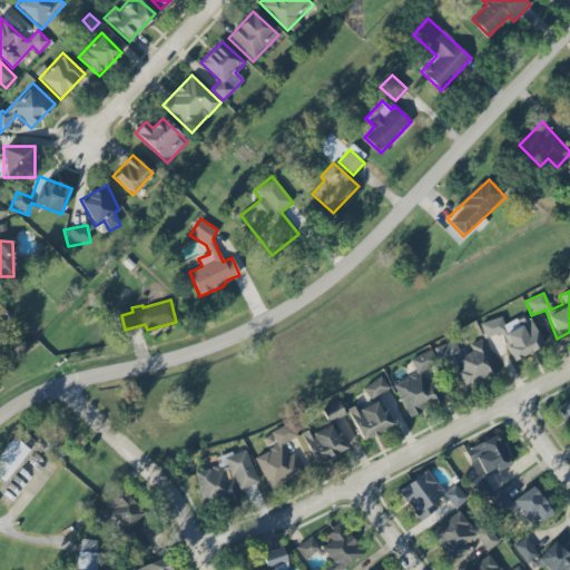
[(500,316),(480,324),(485,338),(501,332),(512,361),(542,349),(530,316),(504,326),(500,316)]
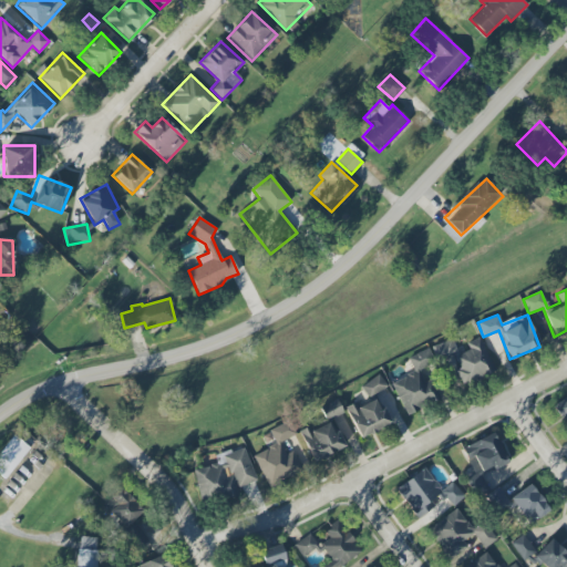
[(495,370),(478,337),(466,343),(468,349),(454,357),(460,368),(455,370),(463,387),(495,370)]
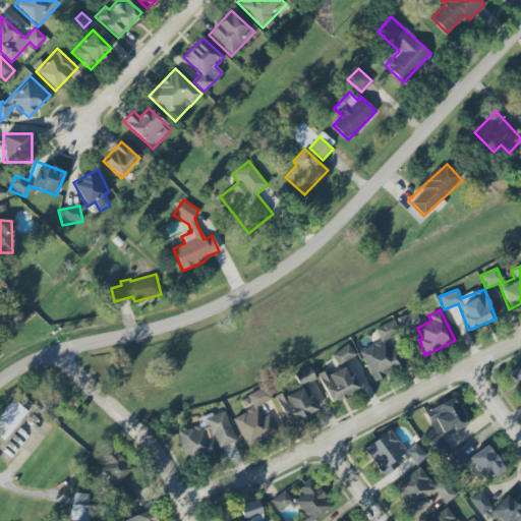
[(396,319),(402,332),(420,325),(414,310),(396,319)]
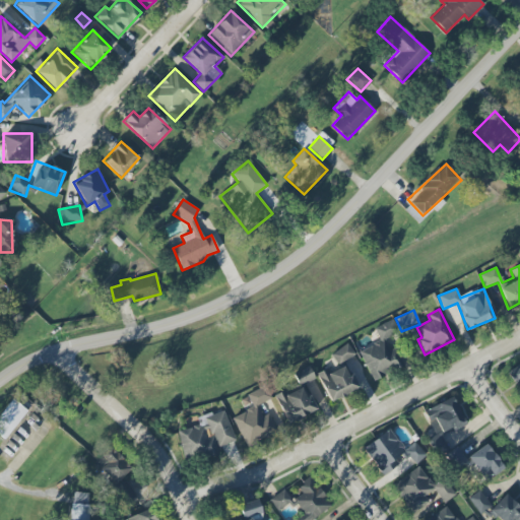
[(359,350),(373,381),(400,368),(387,337),(398,332),(392,319),(374,328),(380,340),(359,350)]
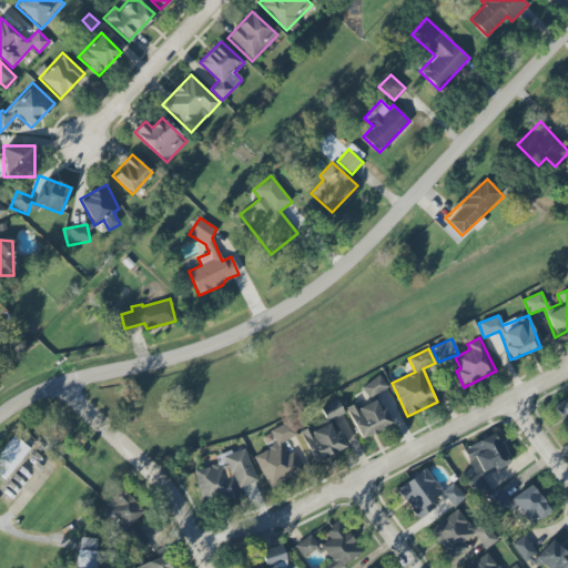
[(361,385),(367,398),(387,388),(381,376),(361,385)]
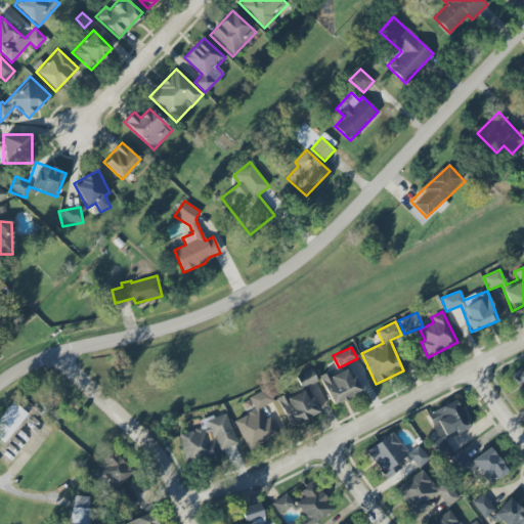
[(361,391),(354,378),(351,379),(344,365),(319,380),(334,405),(361,391)]
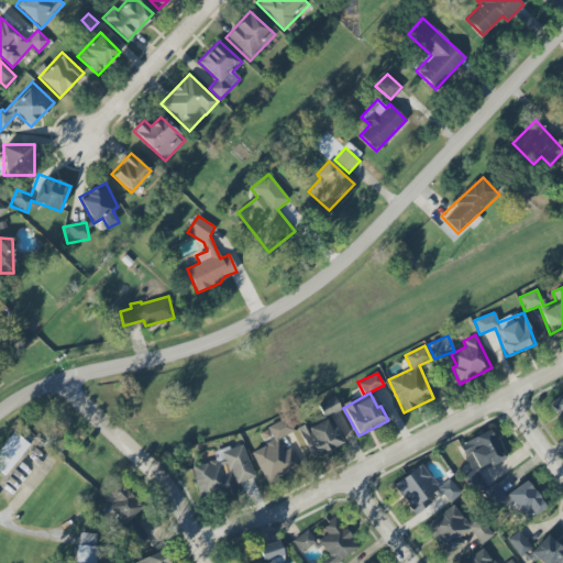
[(562,393),(549,403),(562,422),(562,393)]
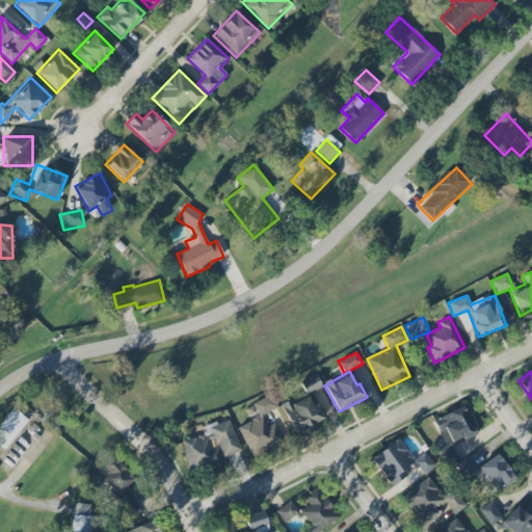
[(324,419),(309,386),(303,388),(307,395),(281,406),(294,433),(324,419)]
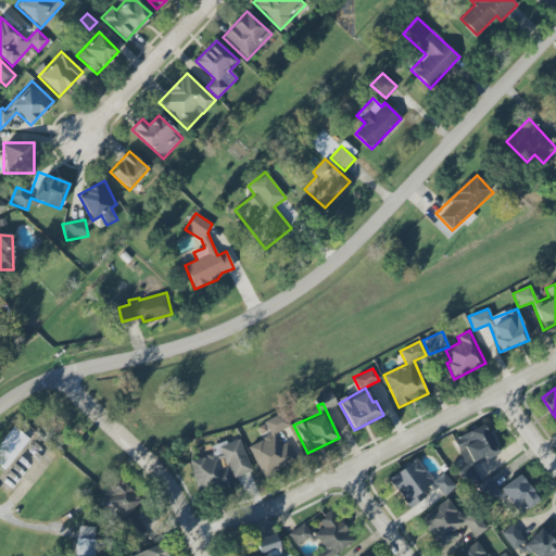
[(262,476),(295,460),(287,442),(279,445),(274,434),(290,427),(283,412),(264,421),(269,434),(248,445),(262,476)]
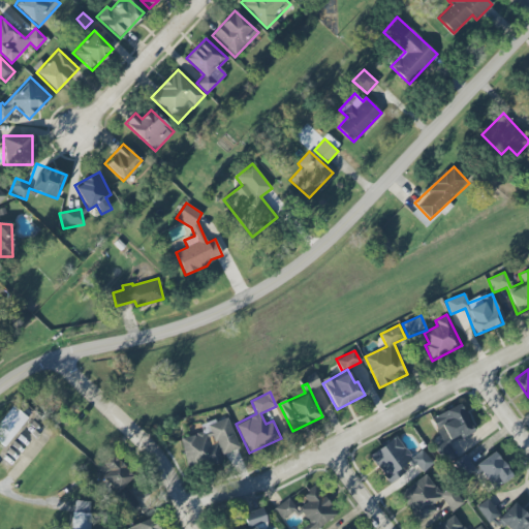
[(473,431),(461,404),(431,417),(442,443),(437,446),(444,463),(455,458),(447,442),(473,431)]
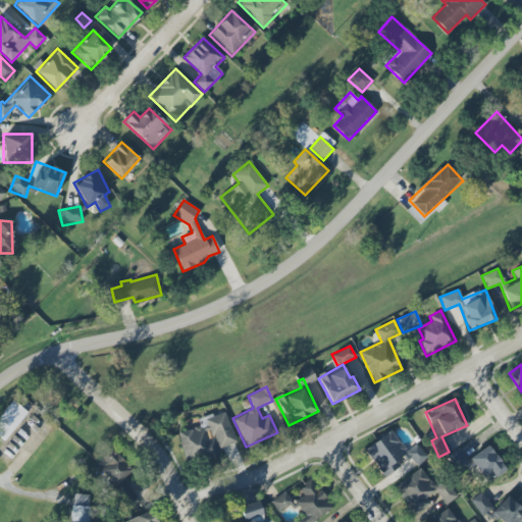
[(0,415),(11,402),(25,413),(3,441),(0,438),(0,415)]
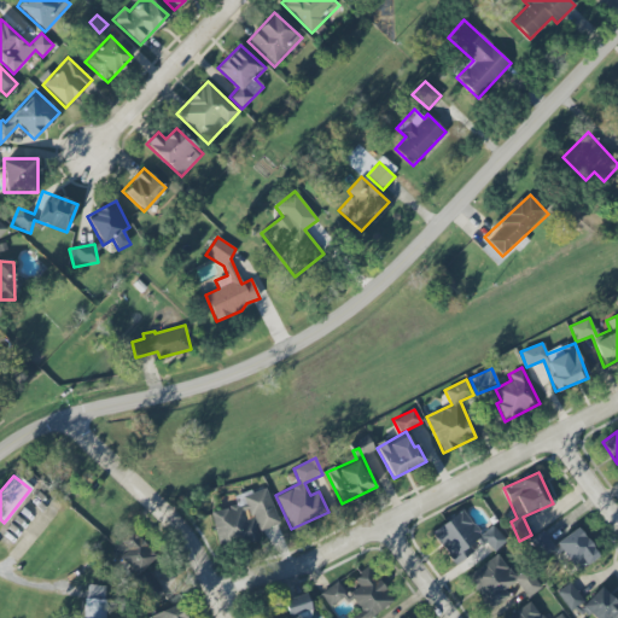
[(222,552),(260,538),(257,532),(279,524),(266,487),(234,497),(237,505),(209,514),(222,552)]
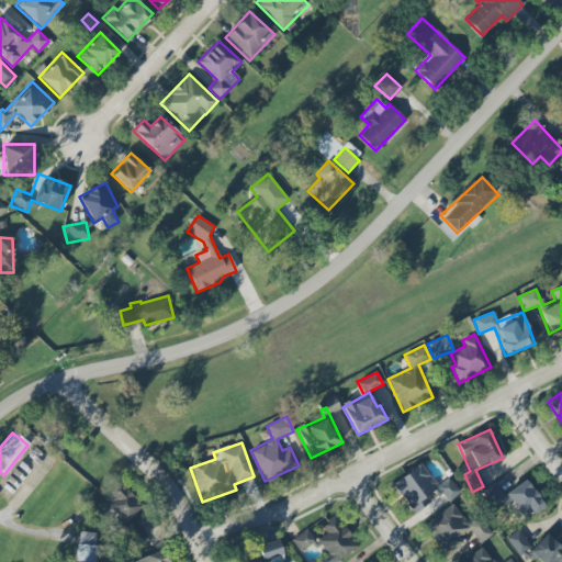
[(392,485),(414,514),(441,493),(448,502),(460,493),(448,476),(437,485),(419,463),(392,485)]
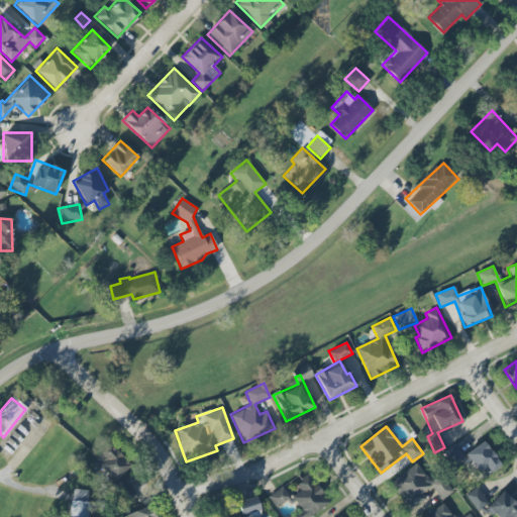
[(464,455),(483,479),(501,464),(482,440),(464,455)]
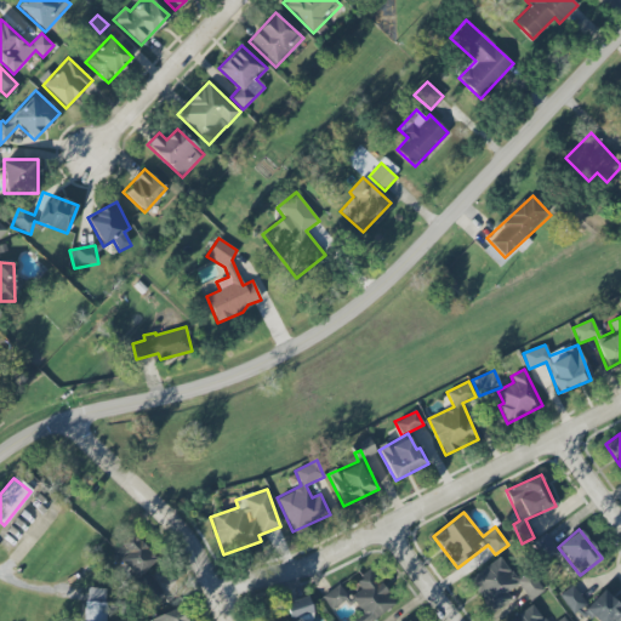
[(134,577),(154,562),(134,535),(113,551),(134,577)]
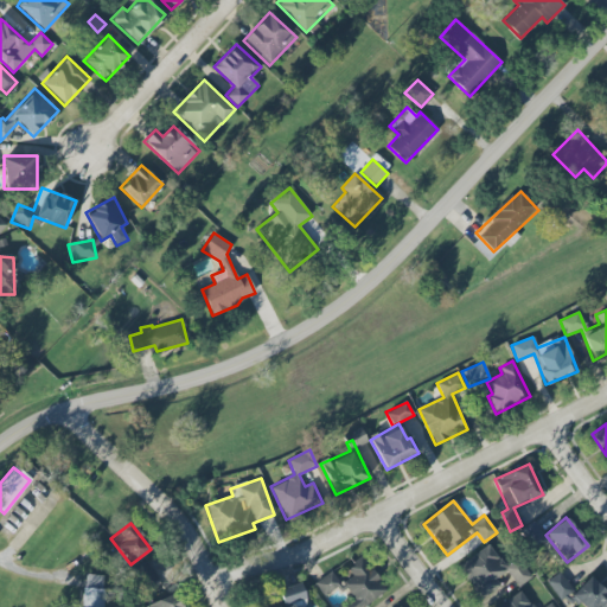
[(531,579),(517,557),(504,566),(490,544),(458,567),(479,599),(500,585),(496,579),(508,572),(518,587),(531,579)]
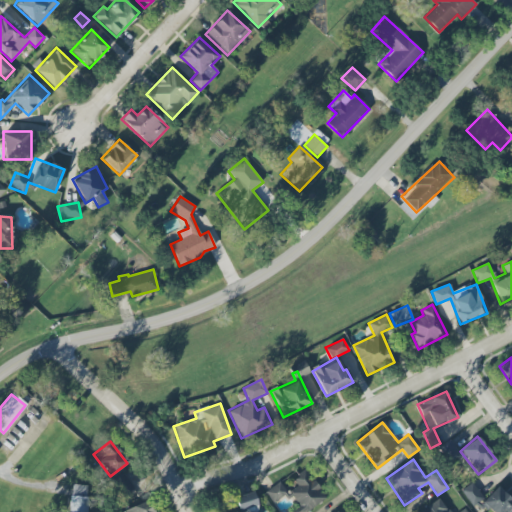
[(305,511),(326,499),(306,469),(292,479),(297,486),(286,493),(279,482),(265,492),(273,504),(290,493),(298,506),(289,511),(305,511)]
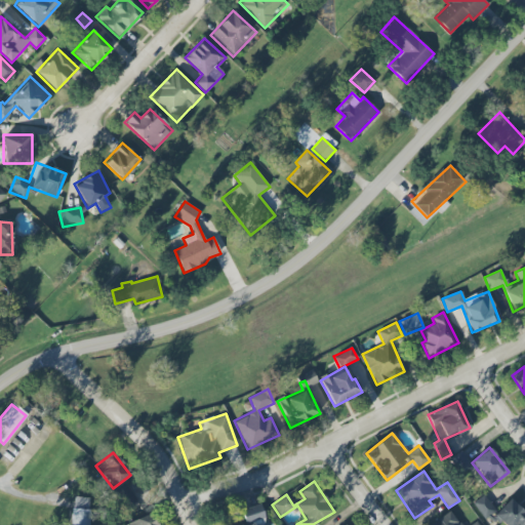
[(124,485),(114,492),(125,509),(135,501),(124,485)]
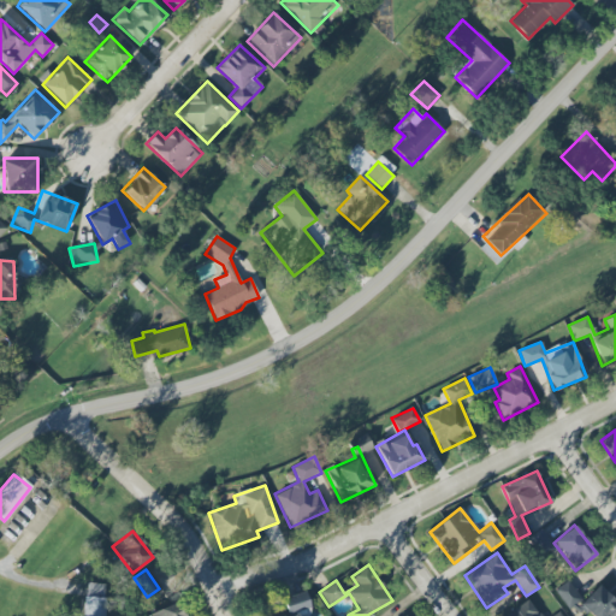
[(582,599),(567,579),(554,590),(568,609),(582,599)]
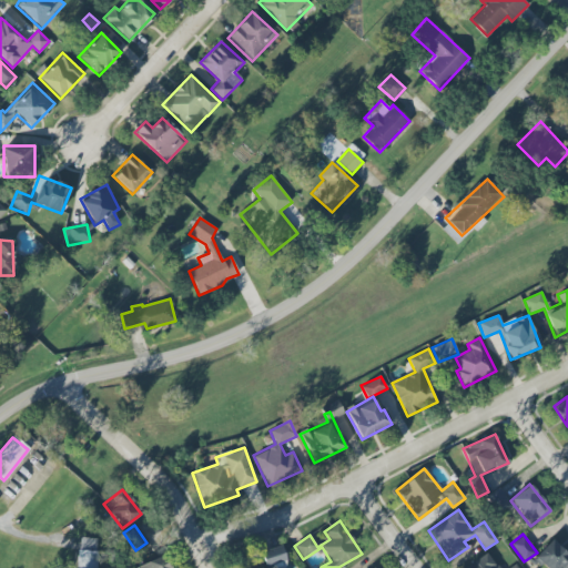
[(95,567),(98,538),(79,538),(77,567),(95,567)]
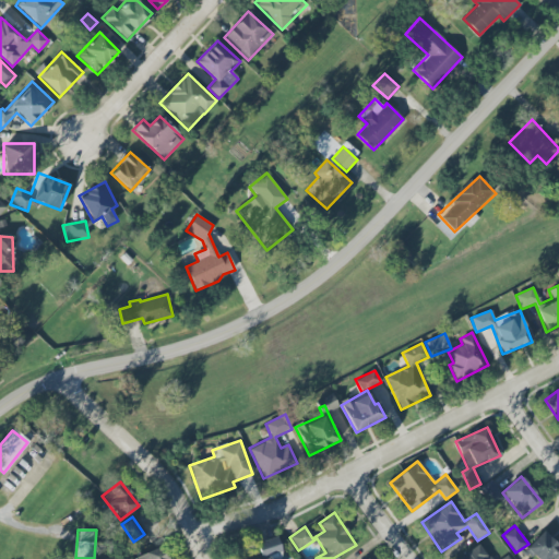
[(526,549),(536,558),(558,558),(558,546),(543,531),(526,549)]
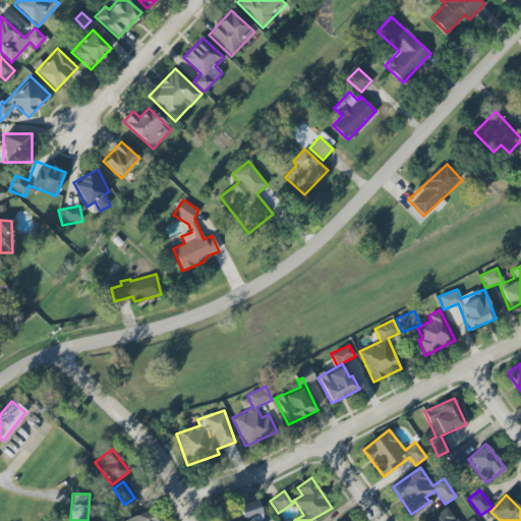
[(255,520),(266,514),(255,499),(239,511),(245,518),(240,520),(255,520)]
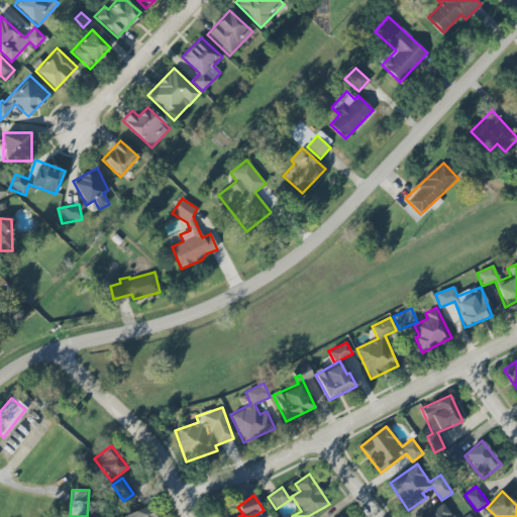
[(472,516),(469,513),(463,516),(452,516),(443,503),(423,516),(472,516)]
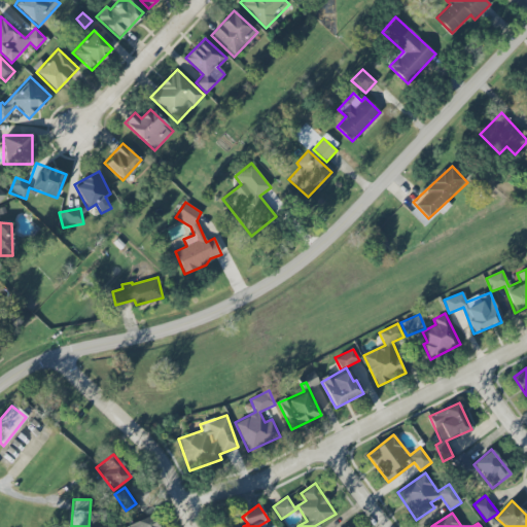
[(156,526),(152,516),(124,526),(156,526)]
